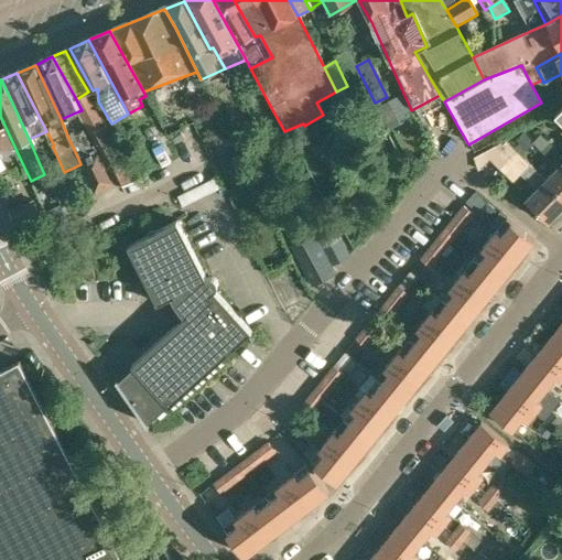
[(107,126),(88,93),(88,92),(76,99),(82,110),(86,121),(93,139),(94,140),(109,132),(106,126),(107,126)]
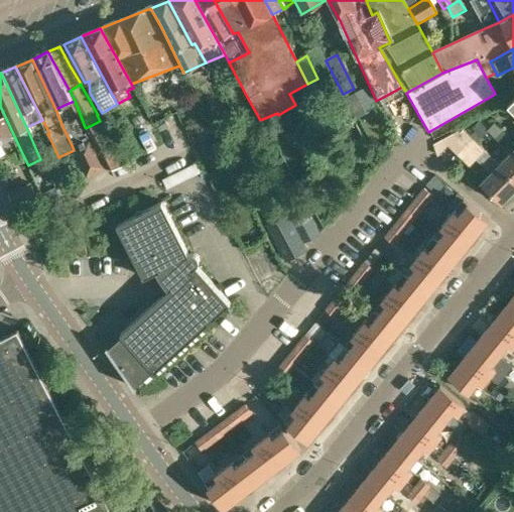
[(376,109),(366,88),(341,101),(351,122),(376,109)]
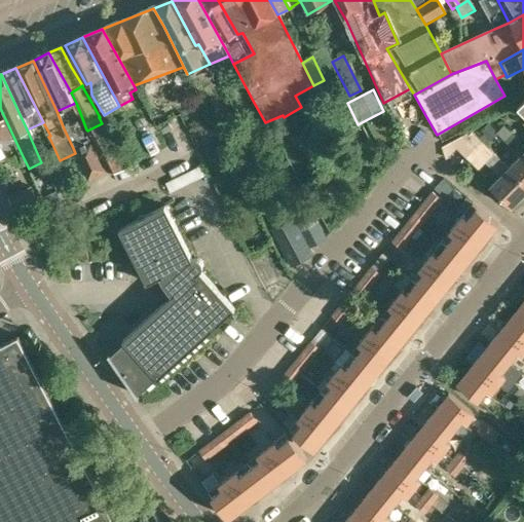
[(20,155),(22,154),(0,108),(0,159),(6,157),(7,160),(20,155)]
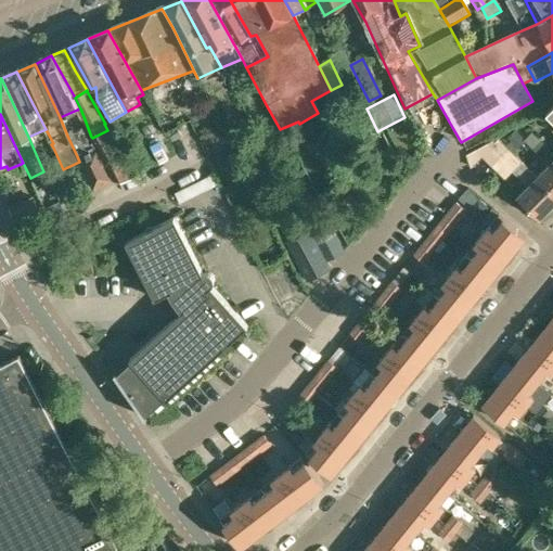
[(67,136),(77,156),(79,162),(92,192),(113,182),(107,170),(98,149),(94,142),(88,145),(80,129),(67,136)]
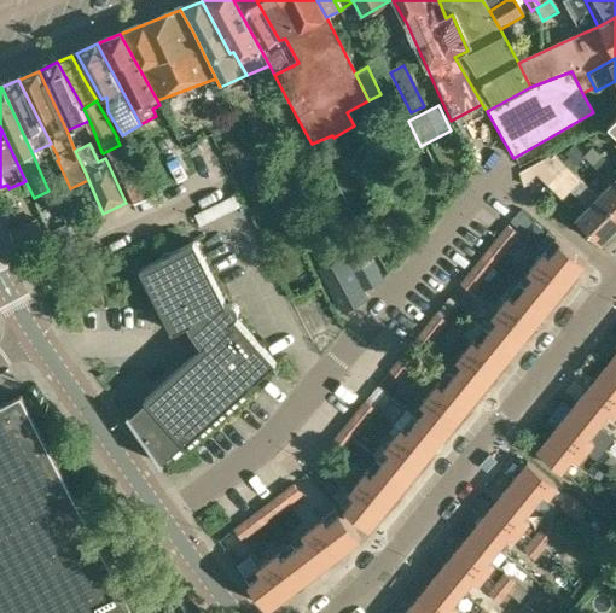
[(243,144),(231,149),(237,163),(249,158),(243,144)]
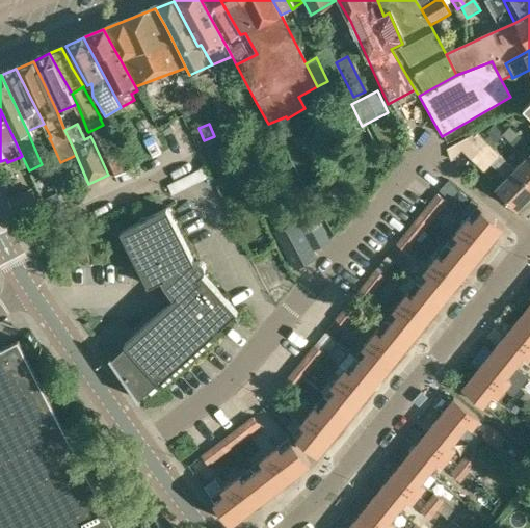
[(113,142),(103,125),(88,132),(90,136),(103,163),(108,175),(130,170),(116,141),(113,142)]
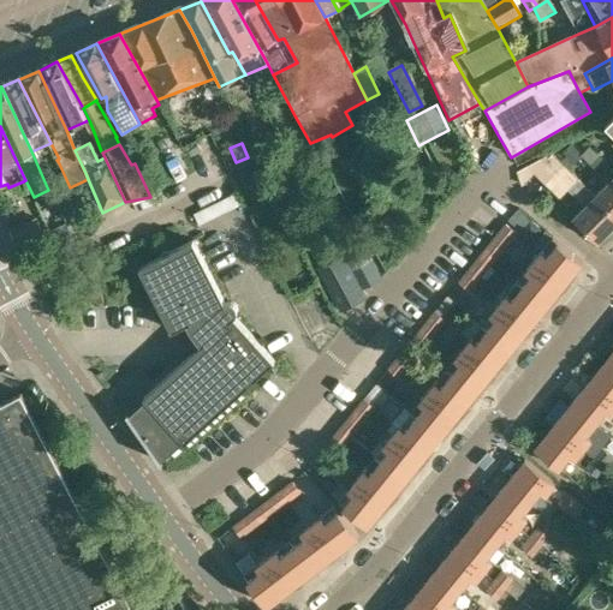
[(570,167),(578,160),(567,149),(559,156),(570,167)]
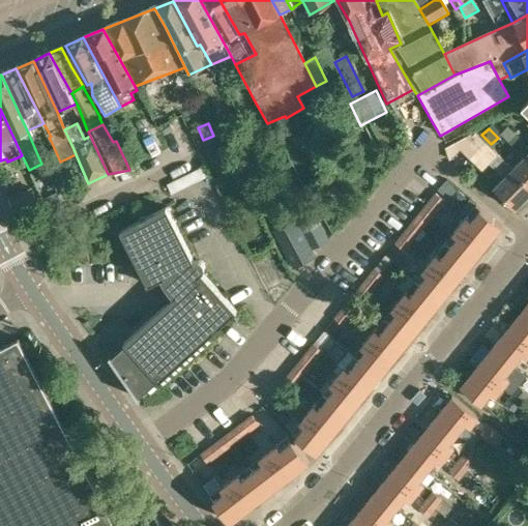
[(481,172),(488,167),(502,181),(493,191),(515,212),(527,198),(527,187),(511,171),(511,172),(497,157),(485,144),(475,135),(460,151),(470,161),(481,172)]
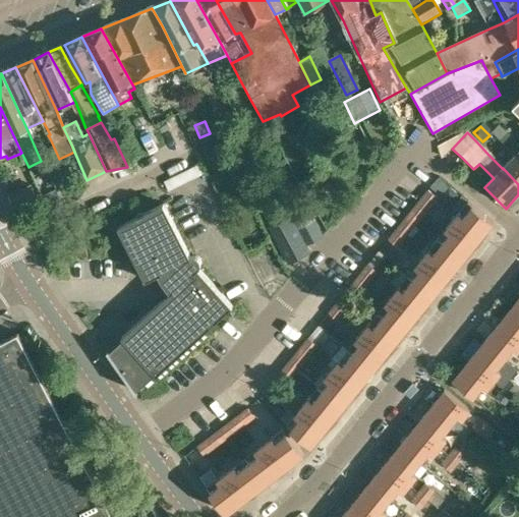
[(498,144),(508,154),(516,147),(506,136),(498,144)]
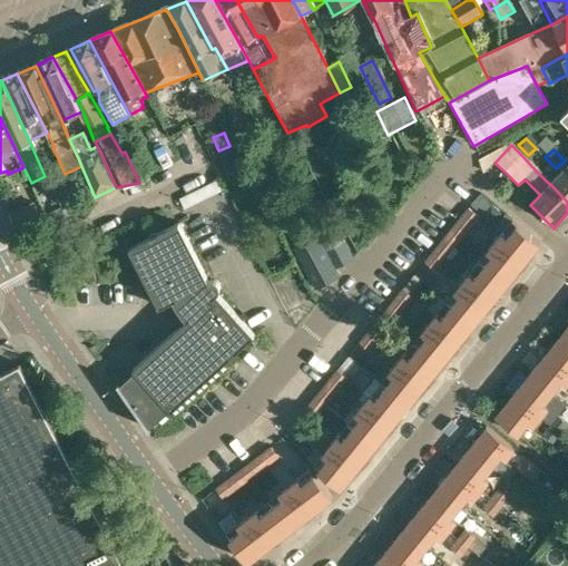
[(567,166),(550,184),(567,202),(567,166)]
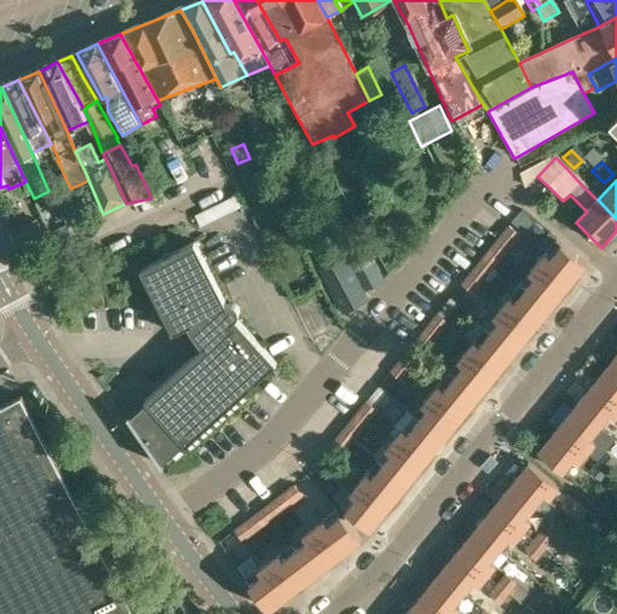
[(53,232),(69,226),(57,191),(42,196),(53,232)]
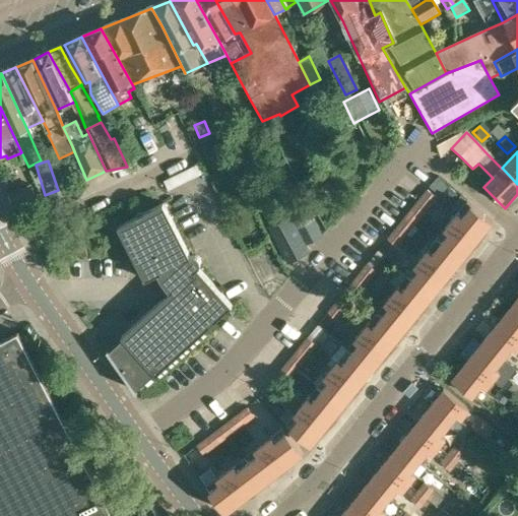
[(8,197),(13,210),(35,200),(29,188),(8,197)]
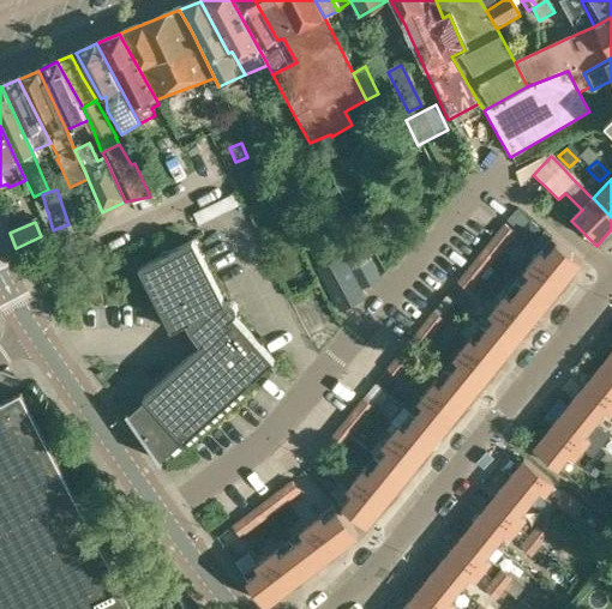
[(517,237),(528,246),(538,235),(527,225),(517,236),(517,237)]
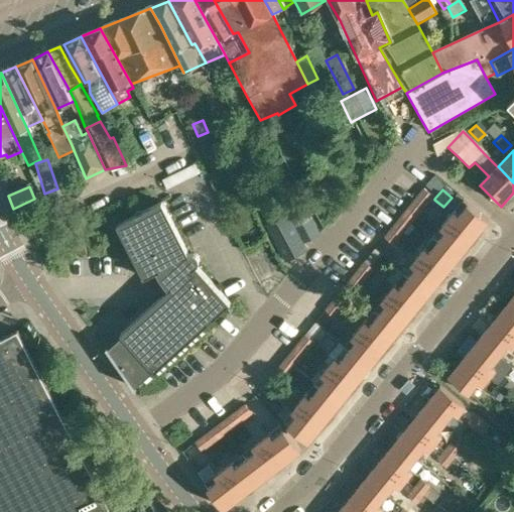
[(423,190),(414,202),(422,209),(431,198),(423,190)]
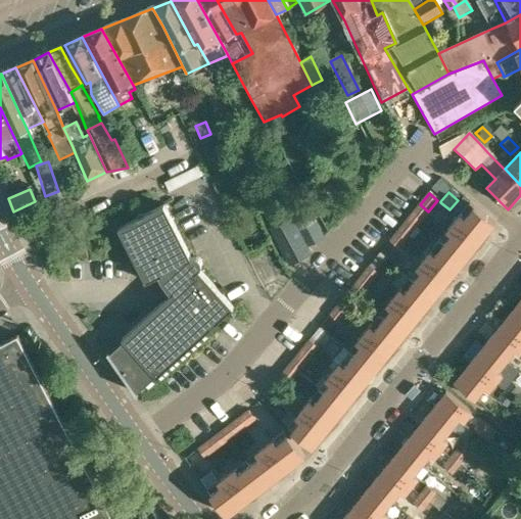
[(420,204),(410,218),(418,224),(428,211),(420,204)]
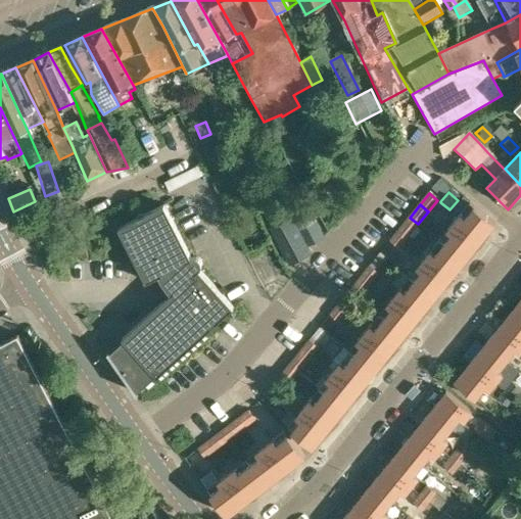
[(201,270),(201,267),(201,265),(200,263),(198,261),(196,258),(193,258),(191,260),(163,206),(117,230),(145,284),(151,281),(154,286),(159,293),(161,296),(166,300),(122,340),(123,342),(109,355),(108,352),(106,354),(136,396),(138,395),(137,393),(154,377),(156,379),(233,309),(199,272),(201,270)]
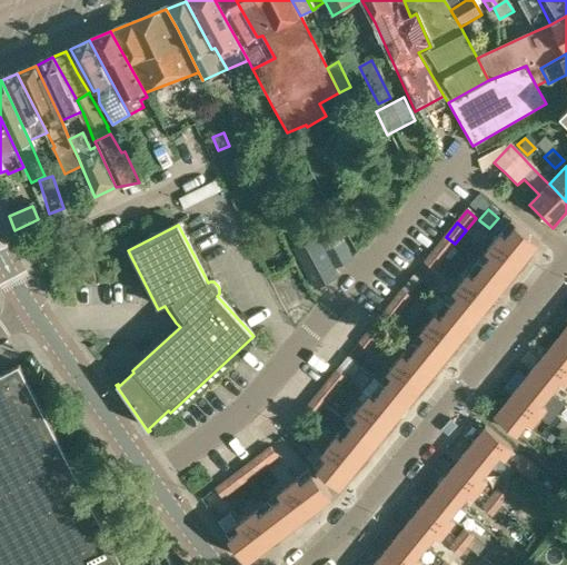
[(501,233),(499,235),(527,257),(537,244),(515,225),(506,236),(501,233)]
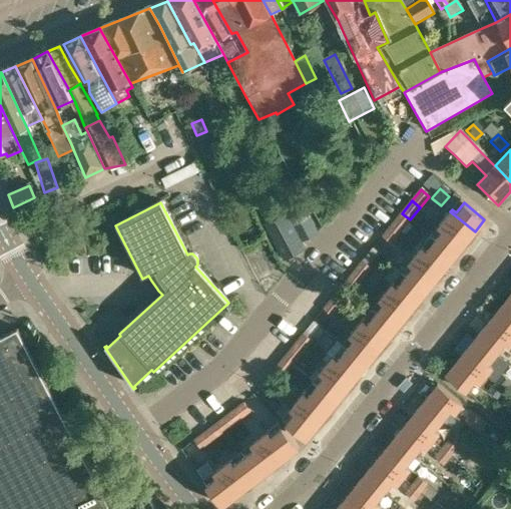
[(302,205),(286,214),(293,227),(301,242),(318,233),(310,219),(302,205)]
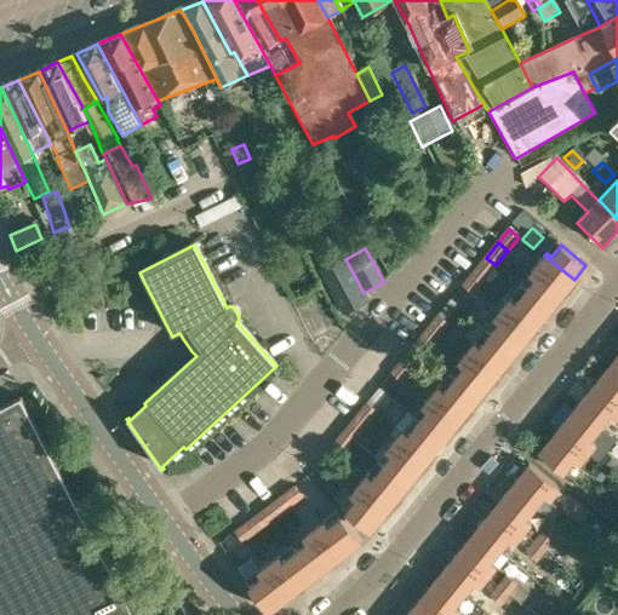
[(544,256),(532,270),(562,294),(574,280),(544,256)]
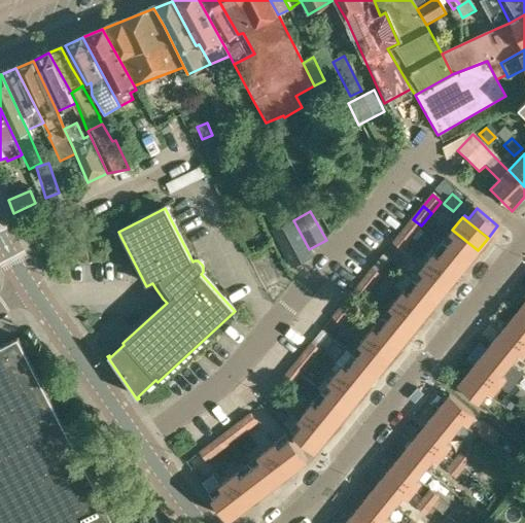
[(413,219),(403,232),(411,239),(421,225),(413,219)]
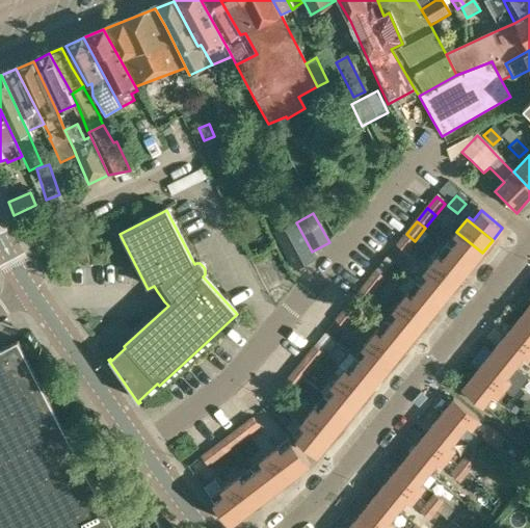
[(282,247),(294,270),(316,259),(312,252),(303,236),(296,222),(274,234),(282,247)]
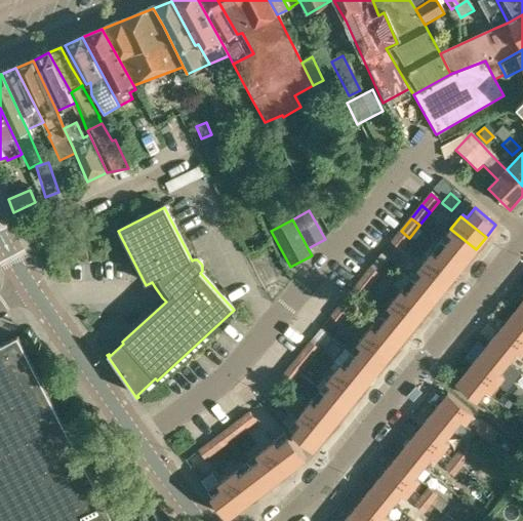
[(452,236),(445,245),(466,262),(476,249),(450,229),(448,232),(452,236)]
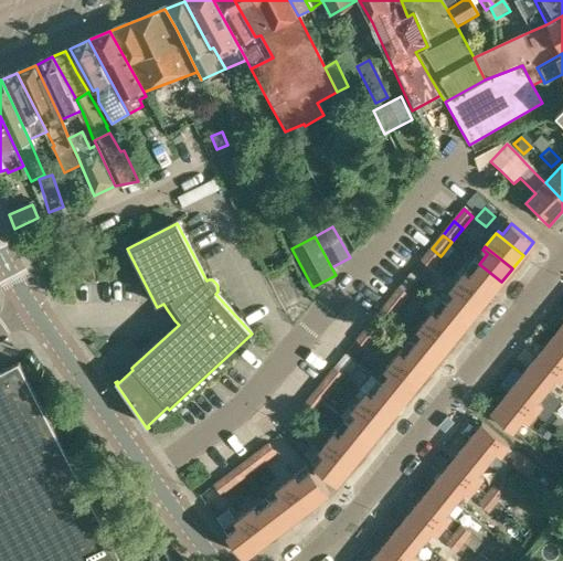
[(441,256),(432,249),(421,262),(429,270),(441,256)]
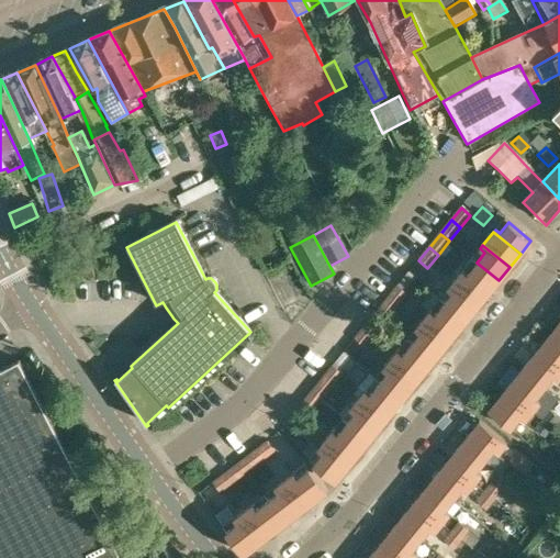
[(462,270),(460,272),(488,294),(499,280),(477,263),(467,275),(462,270)]
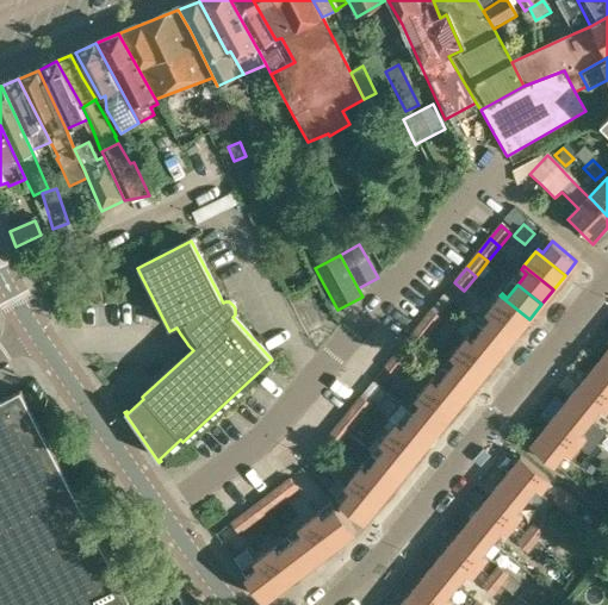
[(500,295),(488,310),(517,334),(529,319),(500,295)]
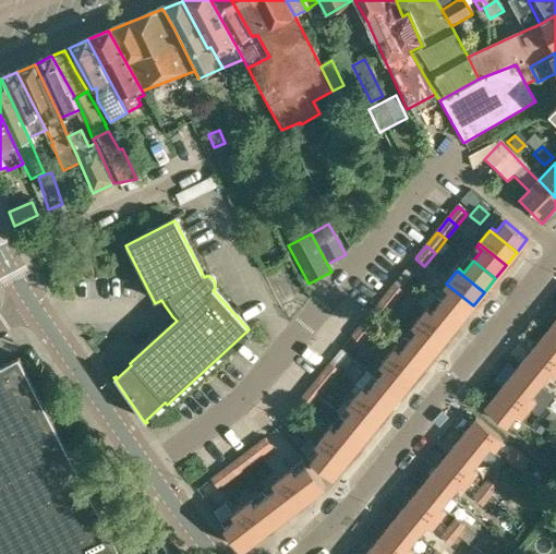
[(449,290),(440,301),(462,318),(473,305),(446,284),(444,286),(449,290)]
